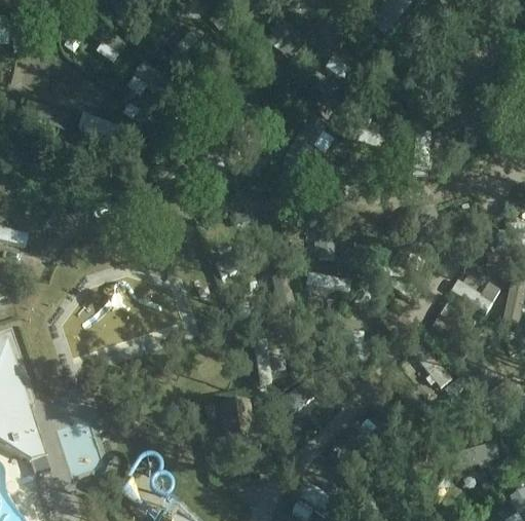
[(278,0),(292,8),(296,0),(278,0)]
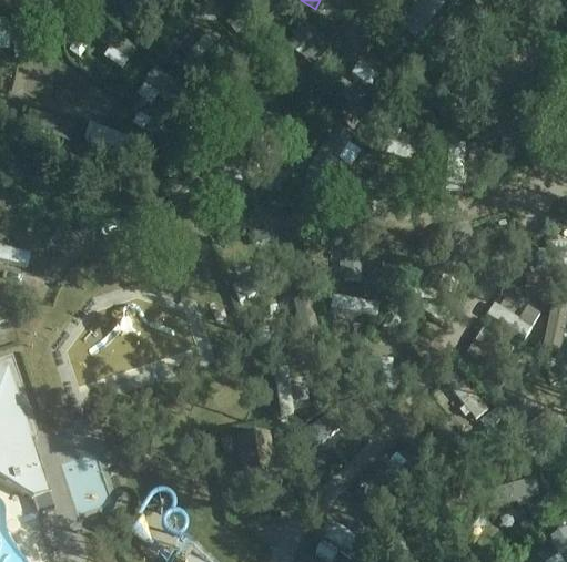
[(128,57),(137,46),(104,22),(95,33),(128,57)]
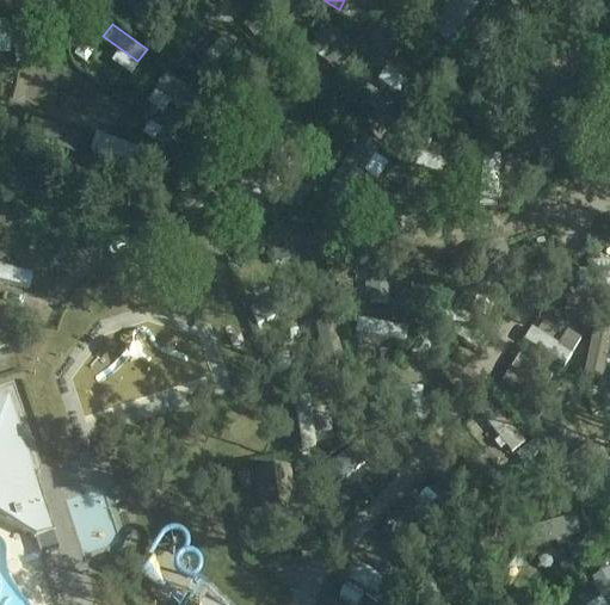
[(153,109),(168,98),(159,84),(142,96),(153,109)]
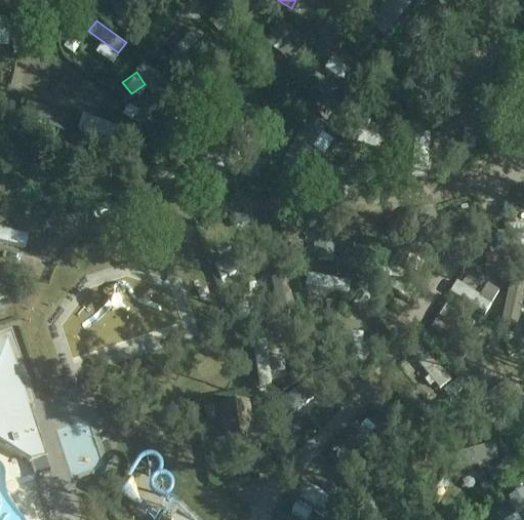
[(119,110),(130,118),(138,106),(128,97),(119,110)]
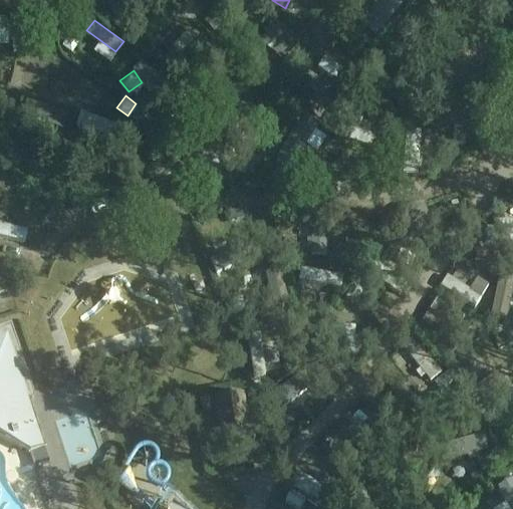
[(230,95),(224,110),(223,109),(214,134),(239,144),(247,118),(252,103),(230,95)]
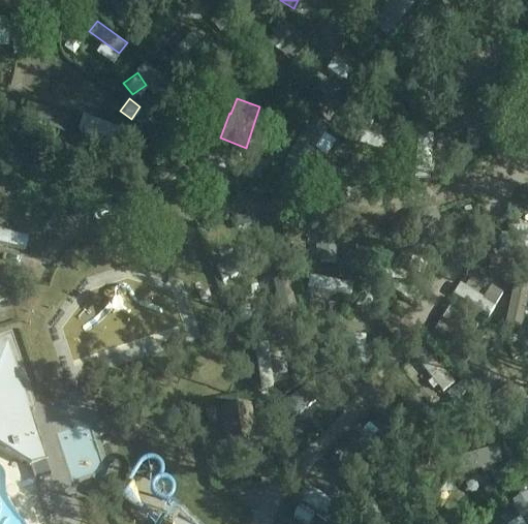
[(81,125),(100,135),(106,122),(87,112),(81,125)]
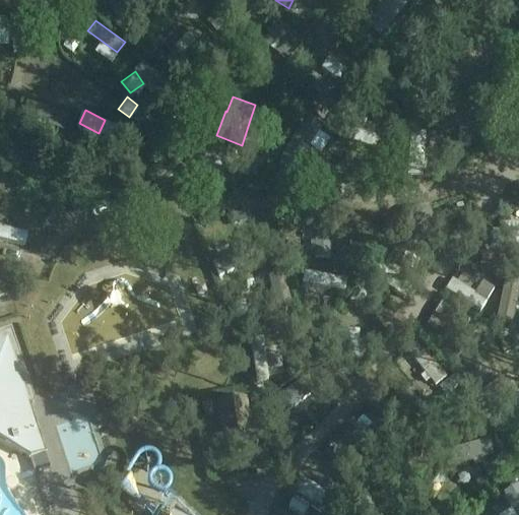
[(285,140),(307,151),(315,137),(323,123),(302,112),(285,140)]
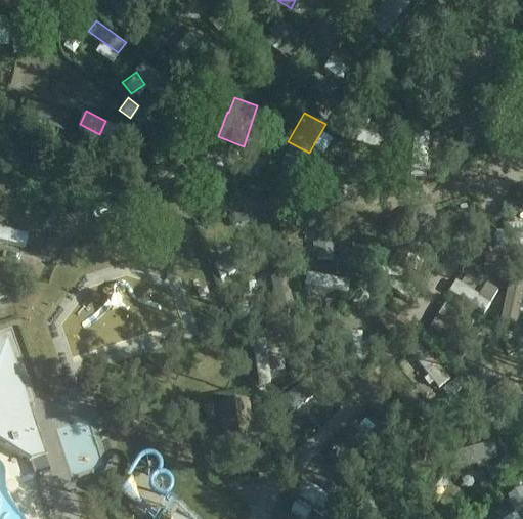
[(0,243),(28,250),(32,232),(0,224),(0,243)]
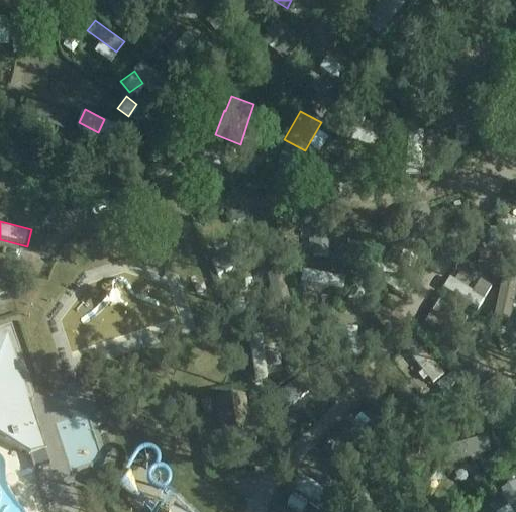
[(328,234),(313,234),(313,253),(328,253),(328,234)]
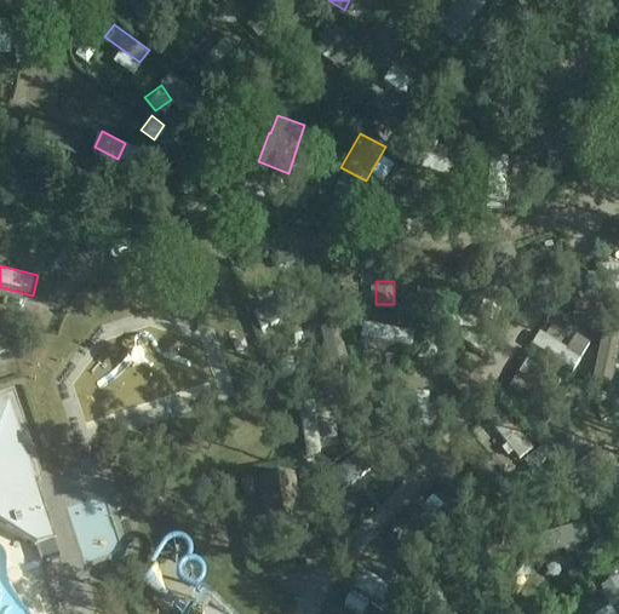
[(253,310),(261,327),(310,304),(302,287),(253,310)]
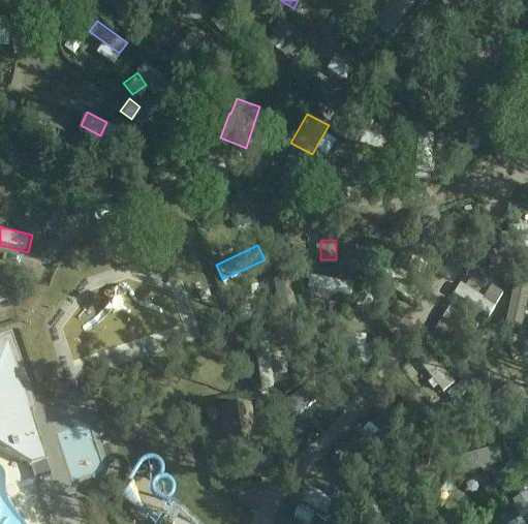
[(310,274),(308,286),(350,294),(352,281),(310,274)]
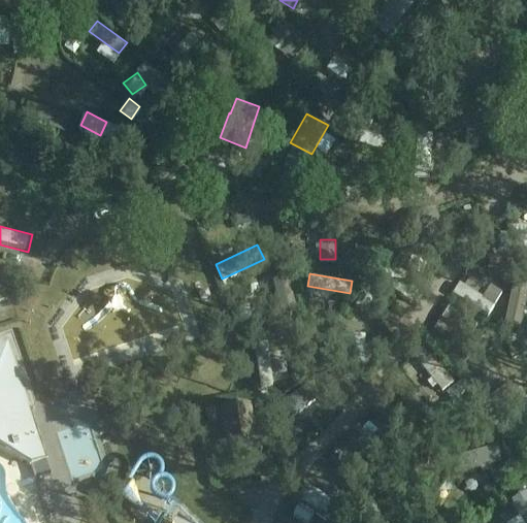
[(526,281),(513,279),(504,322),(521,325),(526,293),(526,281)]
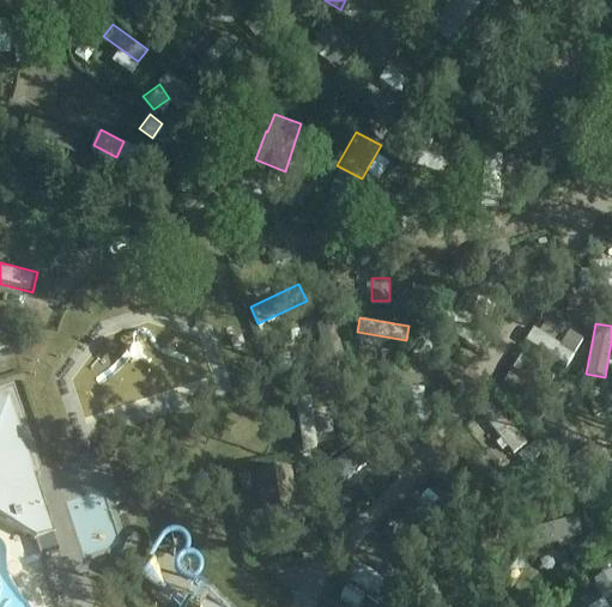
[(526,338),(567,364),(575,351),(534,325),(526,338)]
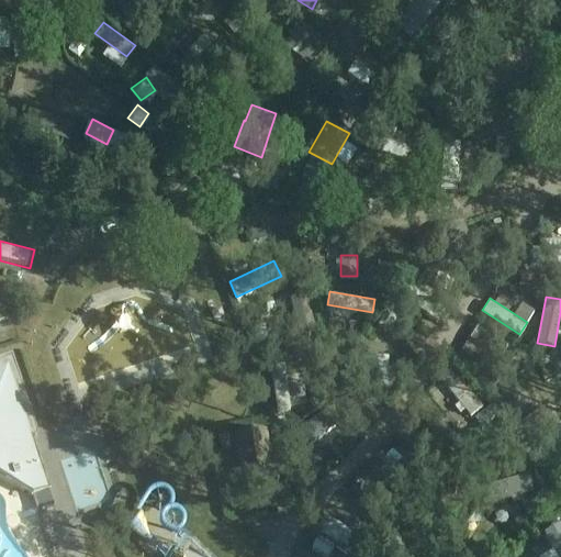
[(35,363),(51,361),(49,346),(34,348),(35,363)]
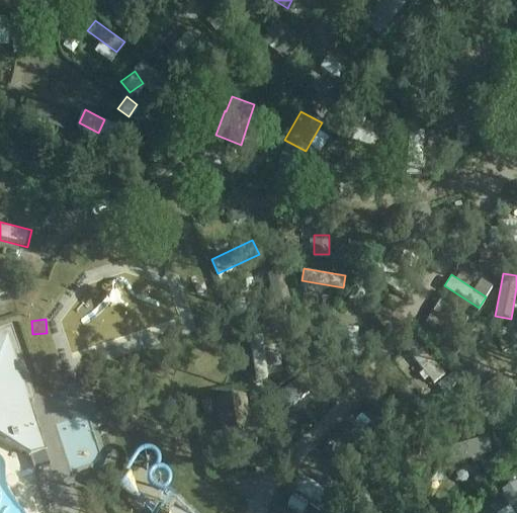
[(10,326),(0,329),(0,438),(30,454),(46,449),(29,399),(34,397),(10,326)]
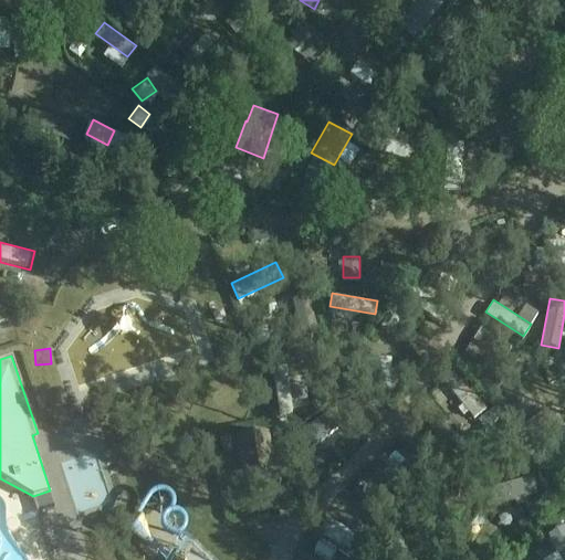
[(279,411),(292,409),(285,365),(272,367),(279,411)]
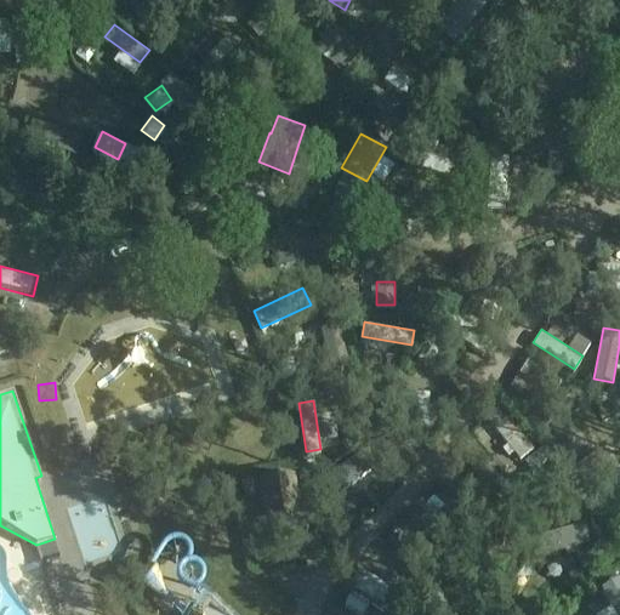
[(444,421),(444,404),(391,400),(390,417),(444,421)]
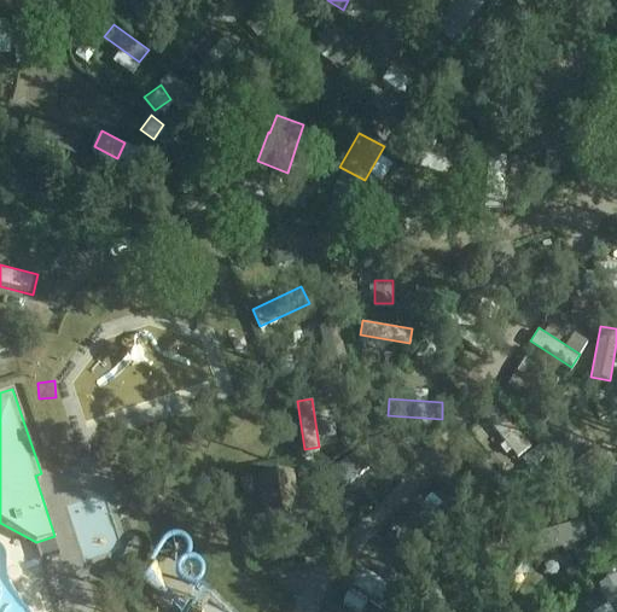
[(321,508),(355,483),(342,466),(308,491),(321,508)]
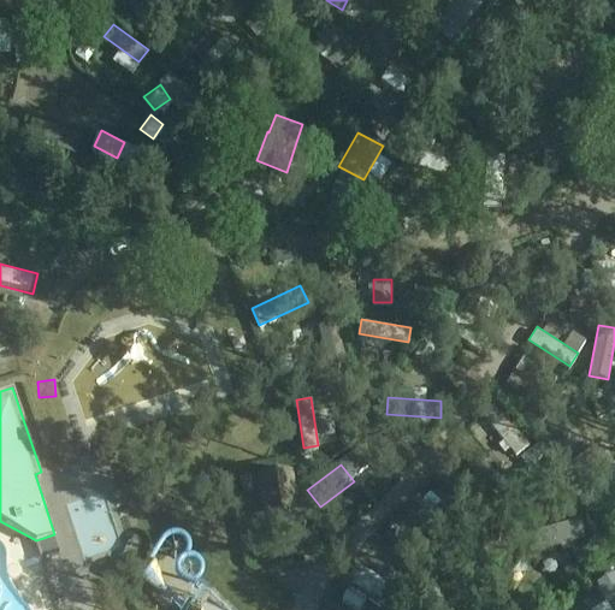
[(450,490),(420,523),(433,536),(463,502),(450,490)]
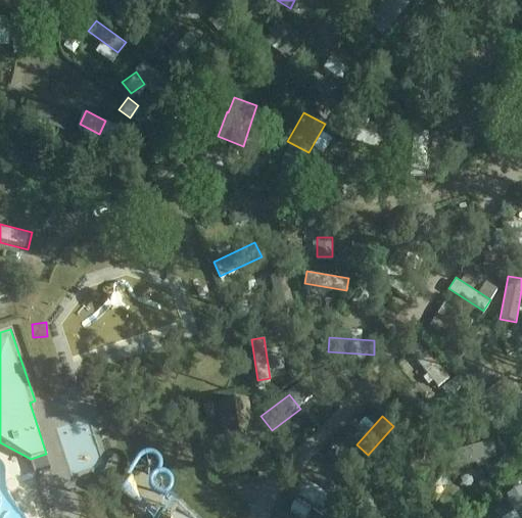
[(502,468),(516,468),(516,453),(502,453),(502,468)]
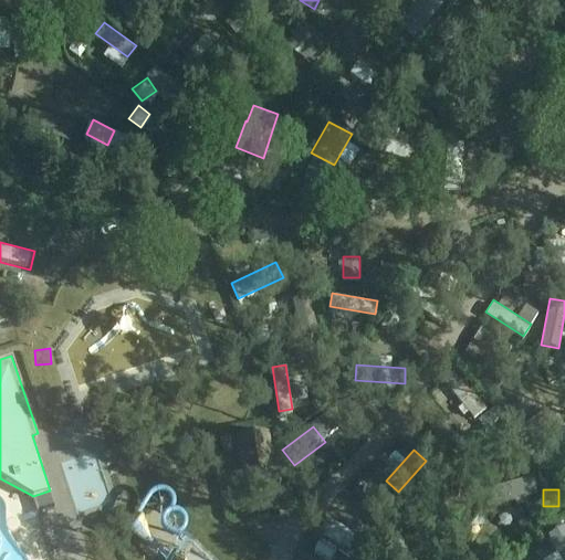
[(357,534),(323,511),(315,522),(349,545),(357,534)]
